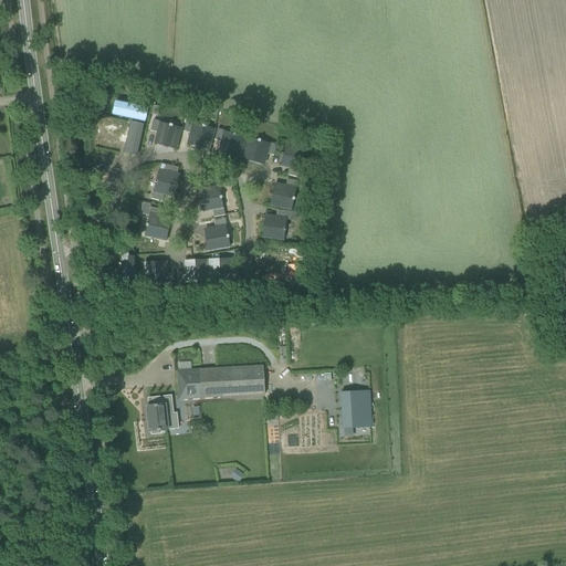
[(115,102),(113,114),(144,121),(146,108),(115,102)]
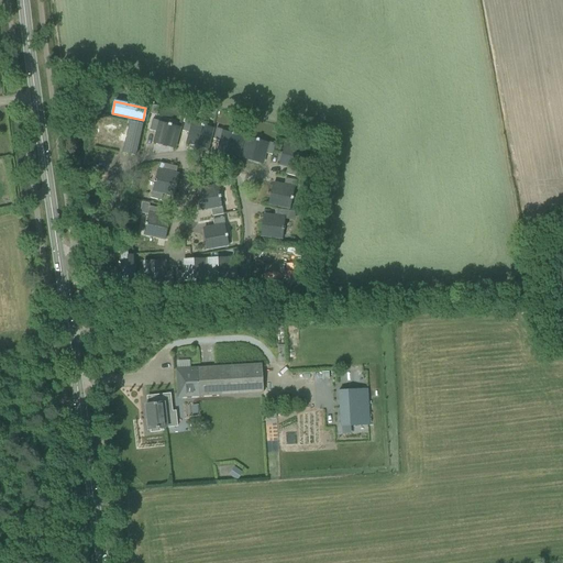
[(152,119),(150,131),(155,132),(156,132),(154,143),(174,148),(179,128),(170,125),(172,124),(168,123),(168,125),(161,123),(161,121),(152,119)]
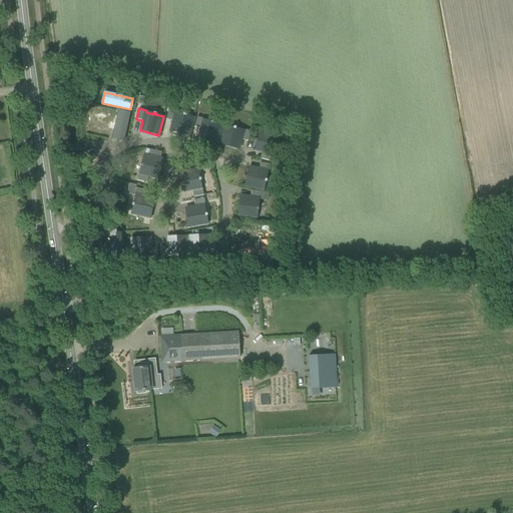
[(168,109),(166,119),(171,120),(172,121),(170,130),(188,135),(193,117),(185,115),(185,114),(183,113),(183,114),(175,112),(176,111),(168,109)]
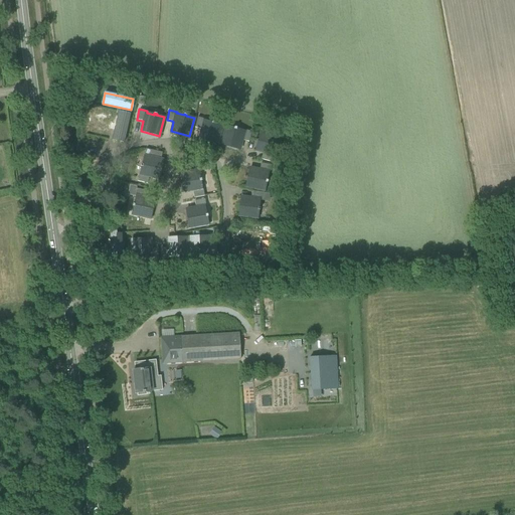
[(119,111),(112,140),(124,142),(130,114),(119,111)]
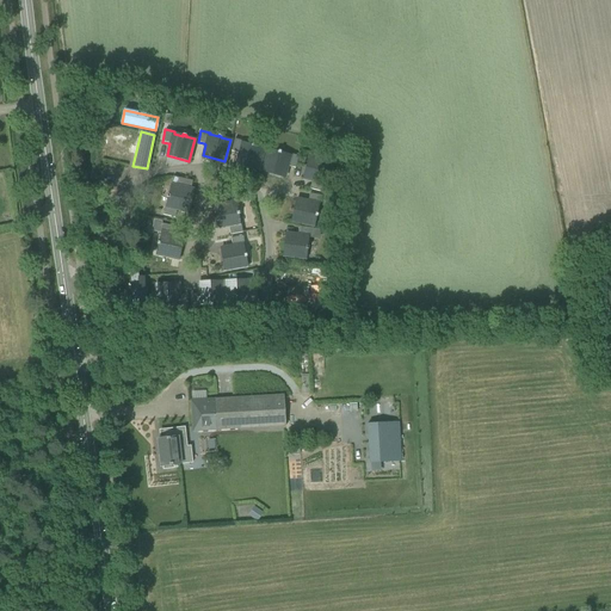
[(234,140),(232,152),(238,153),(239,153),(236,165),(258,171),(264,148),(254,146),(254,144),(252,144),(252,146),(242,143),(244,142),(234,140)]
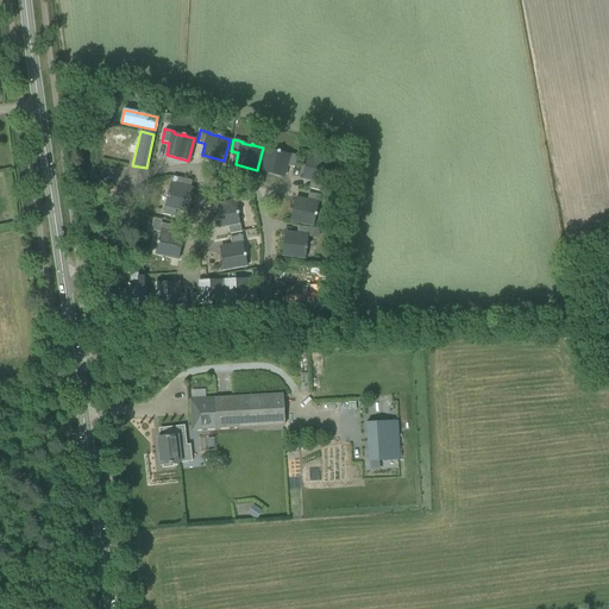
[(268,149),(262,171),(283,177),(287,165),(288,167),(294,168),(297,156),(289,154),(288,155),(280,152),(280,151),(277,150),(277,152),(268,149)]
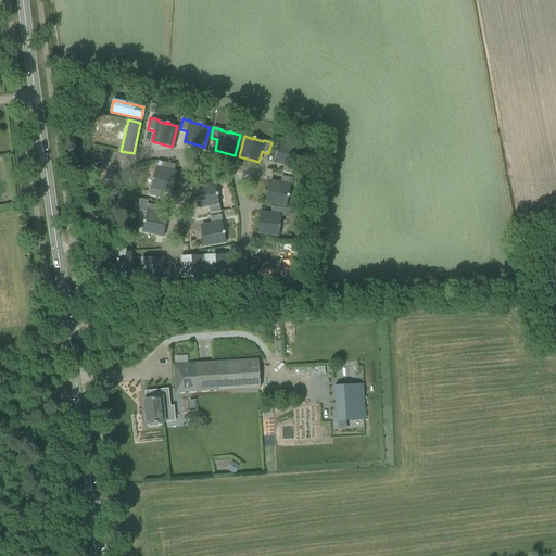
[(281,143),(276,163),(286,166),(286,167),(285,173),(285,174),(295,176),(298,168),(297,167),(299,160),(300,161),(300,158),(299,158),(301,149),(281,143)]
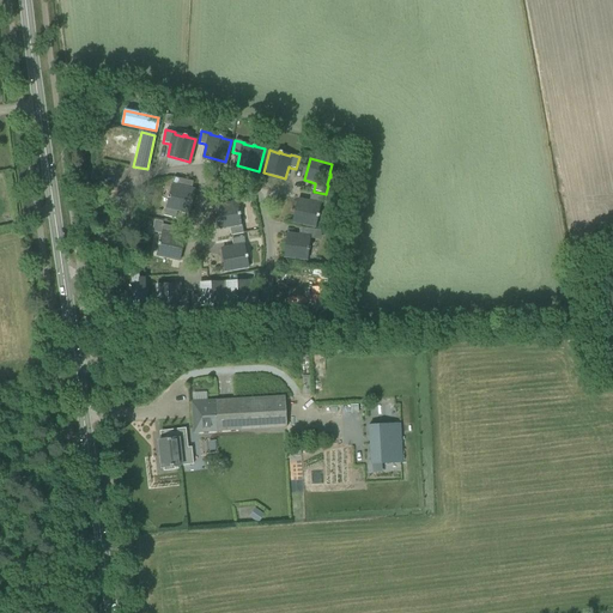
[(165,206),(163,216),(175,218),(177,210),(188,213),(194,190),(190,190),(193,182),(174,177),(169,195),(168,195),(168,198),(169,198),(167,207),(165,206)]
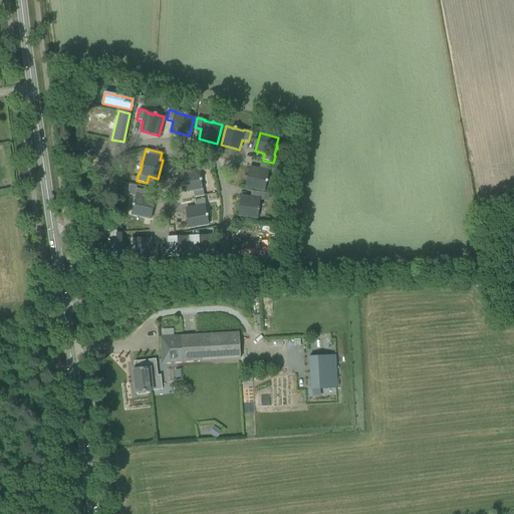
[(249,168),(245,186),(263,191),(265,183),(266,183),(267,180),(266,180),(267,173),(269,173),(270,166),(260,163),(260,164),(259,168),(259,170),(249,168)]
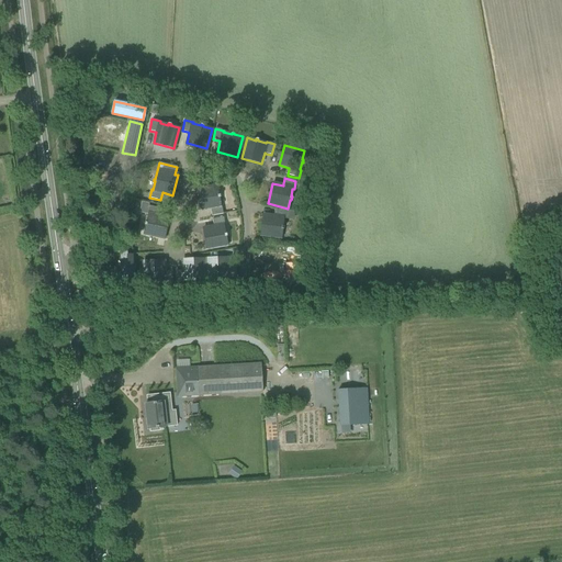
[(216,186),(197,190),(200,210),(210,209),(211,210),(212,215),(212,216),(223,214),(222,205),(220,205),(218,198),(220,198),(220,194),(218,195),(216,186)]
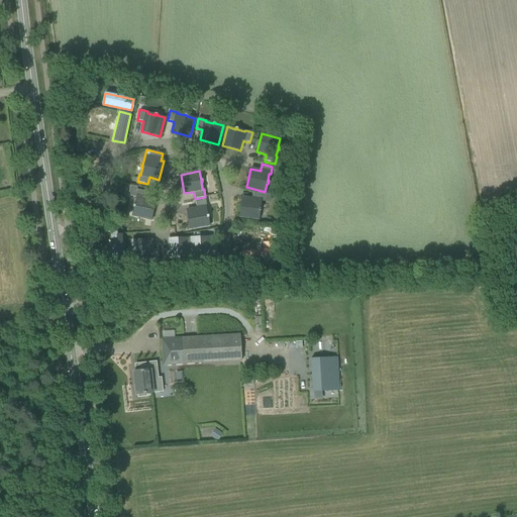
[(134,207),(132,215),(150,219),(156,201),(145,199),(145,197),(146,192),(147,192),(136,190),(135,197),(136,197),(134,205),(133,204),(132,207),(134,207)]
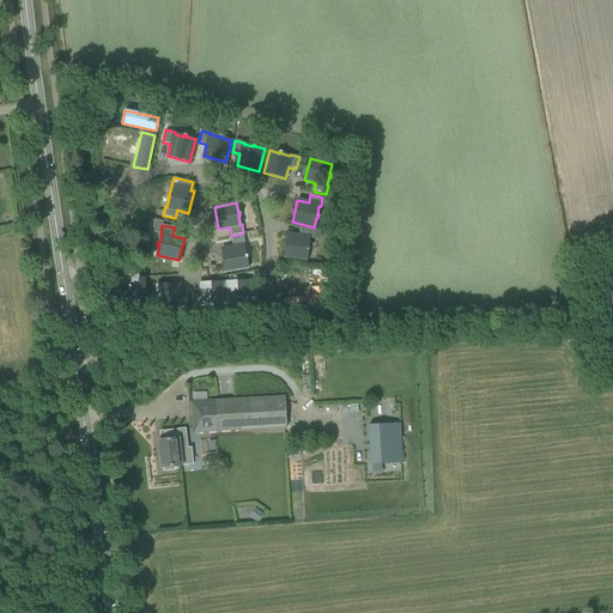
[(286,235),(284,256),(307,260),(308,250),(309,250),(309,247),(308,247),(309,238),(310,238),(311,229),(299,228),(298,236),(286,235)]
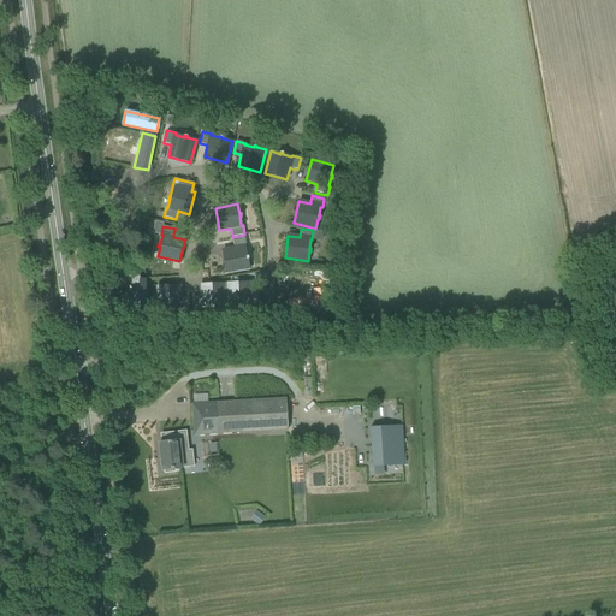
[(234,249),(223,250),(226,273),(249,270),(247,260),(249,259),(248,256),(247,256),(246,248),(247,247),(244,238),(232,241),(234,247),(234,249)]
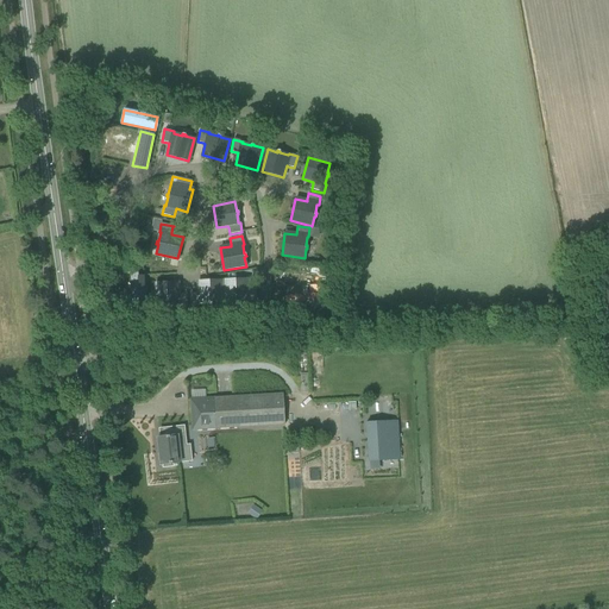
[(138,274),(131,275),(132,307),(144,307),(143,277),(138,277),(138,274)]
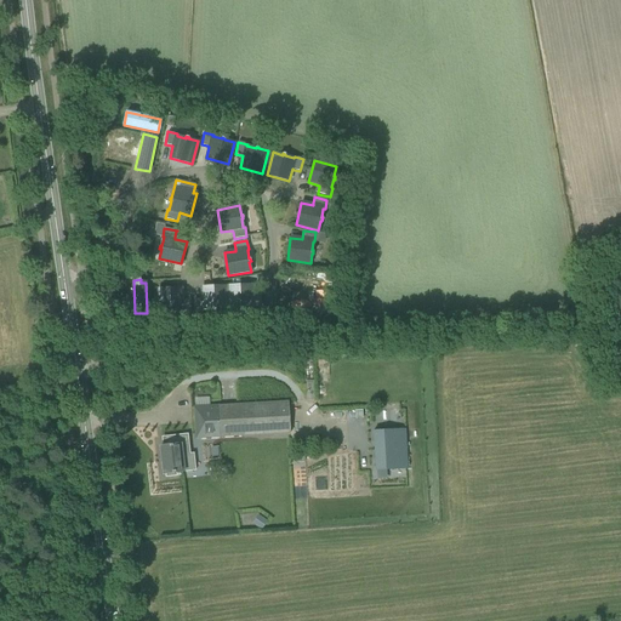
[(251,285),(228,286),(229,308),(239,308),(239,309),(243,309),(243,308),(251,308),(252,314),(261,314),(261,289),(252,290),(251,285)]
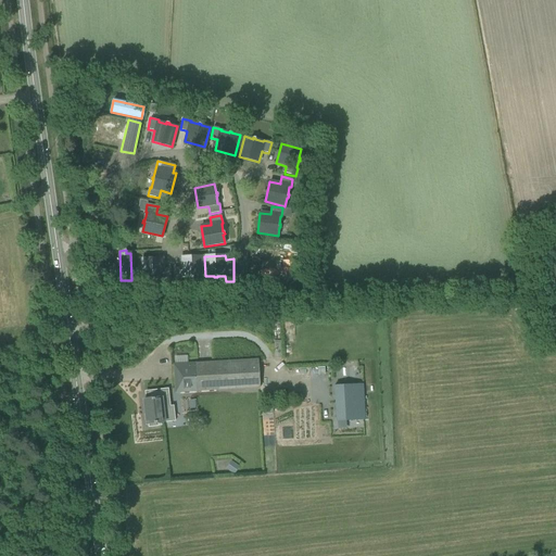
[(174,268),(174,279),(182,279),(182,277),(190,277),(190,278),(193,278),(193,277),(202,277),(201,256),(180,256),(181,267),(179,267),(174,268)]
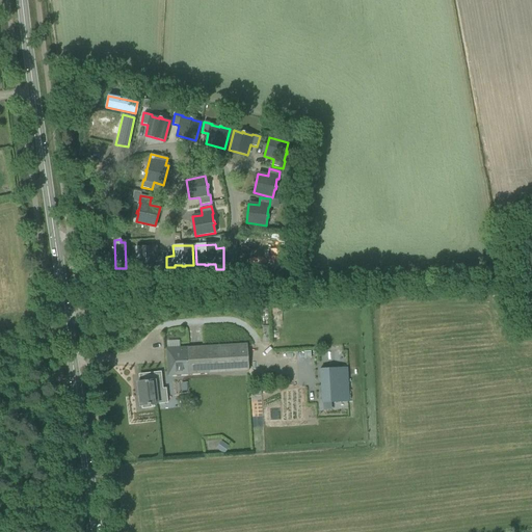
[(155,246),(135,247),(136,267),(144,267),(145,268),(148,268),(148,267),(155,266),(156,267),(163,267),(163,257),(162,257),(157,257),(156,257),(155,246)]
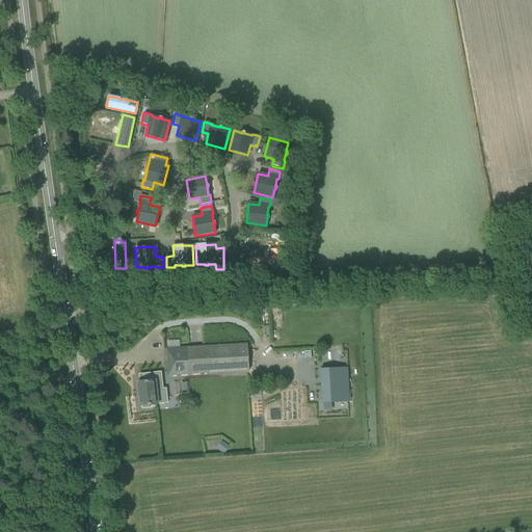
[(246,344),(186,347),(165,348),(167,375),(206,373),(206,370),(238,368),(238,371),(247,371),(246,344)]
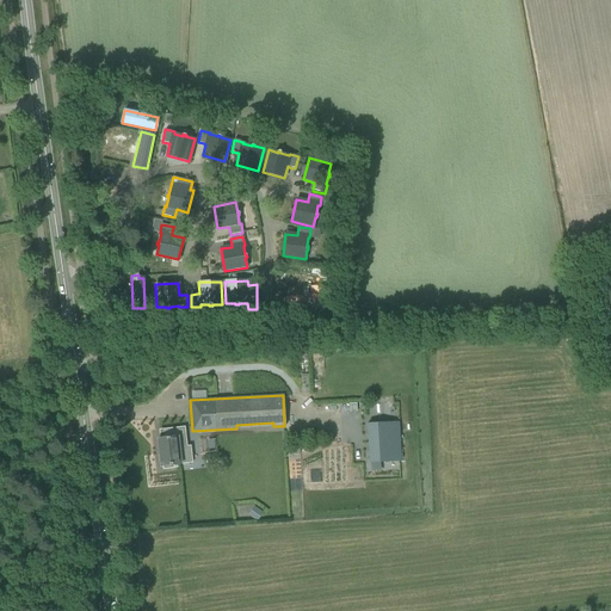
[(370,461),(370,463),(401,461),(399,423),(368,425),(369,454),(370,461)]
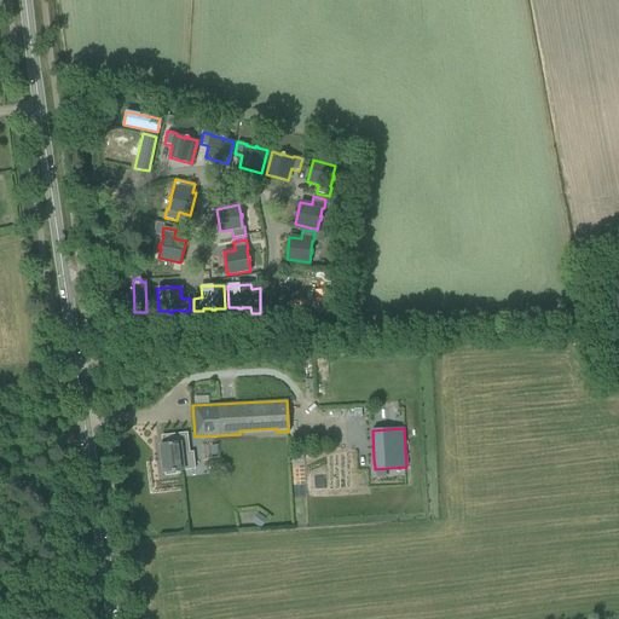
[(165,444),(160,445),(163,473),(166,473),(166,475),(175,474),(175,472),(183,470),(195,469),(194,452),(184,452),(183,443),(187,443),(186,433),(163,435),(165,444)]
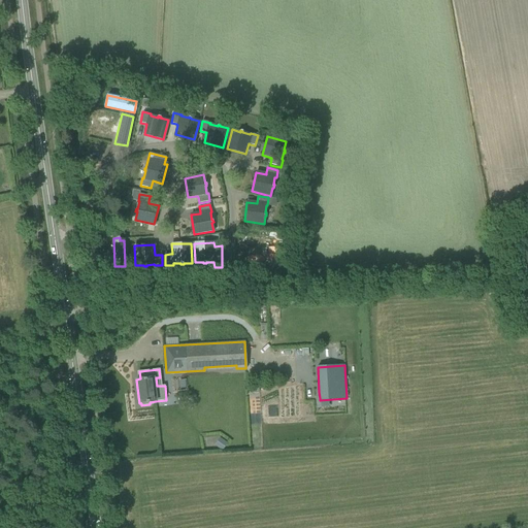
[(216,444),(223,451),(228,442),(221,437),(216,444)]
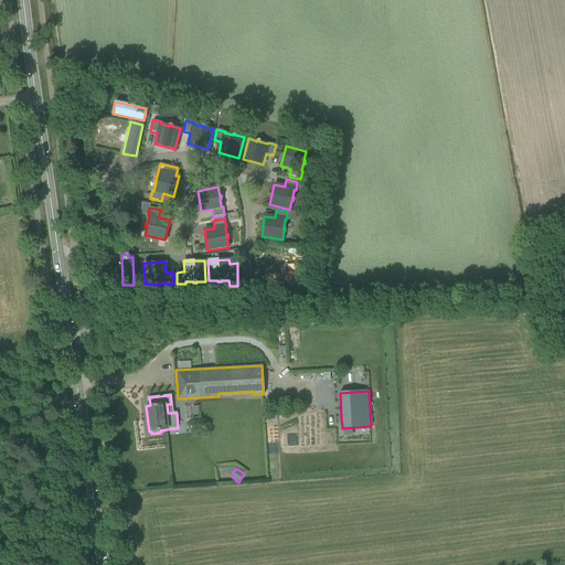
All buildings are outlined.
